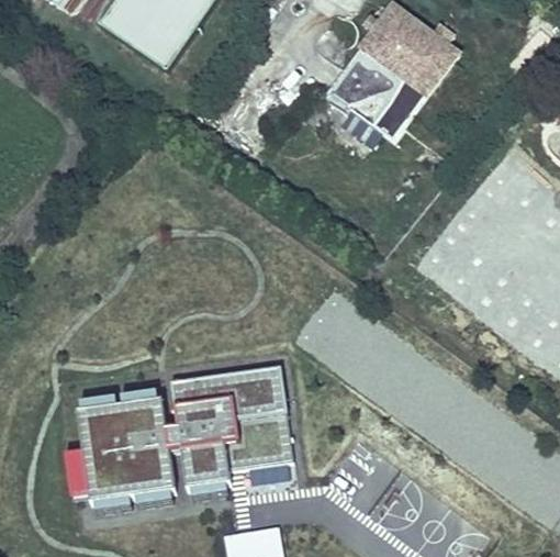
[(86,0),(80,12),(96,20),(105,0),(86,0)]
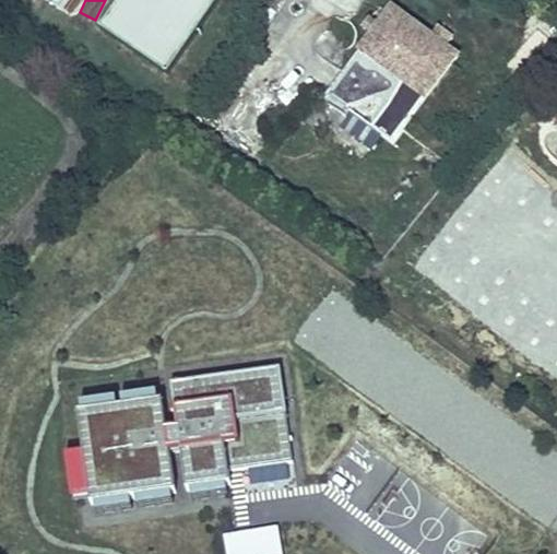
[(113,0),(97,23),(165,69),(211,0),(113,0)]
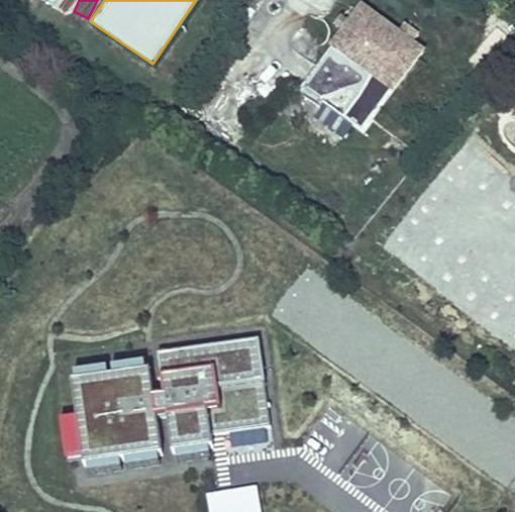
[(423,45),(361,1),(317,63),(336,77),(321,98),(328,103),(319,115),(345,133),(353,121),(364,128),(423,45)]
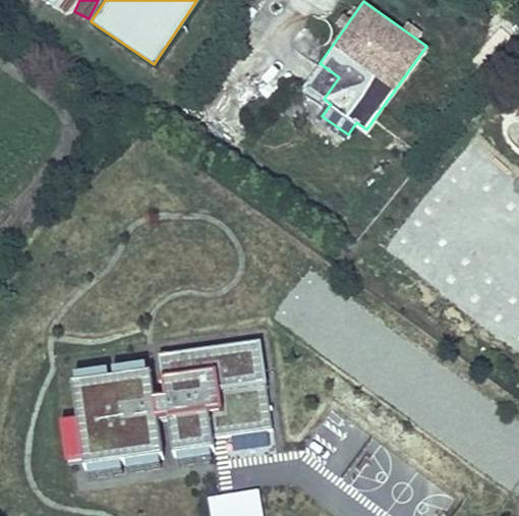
[(320,63),(304,84),(324,99),(339,77),(320,63)]
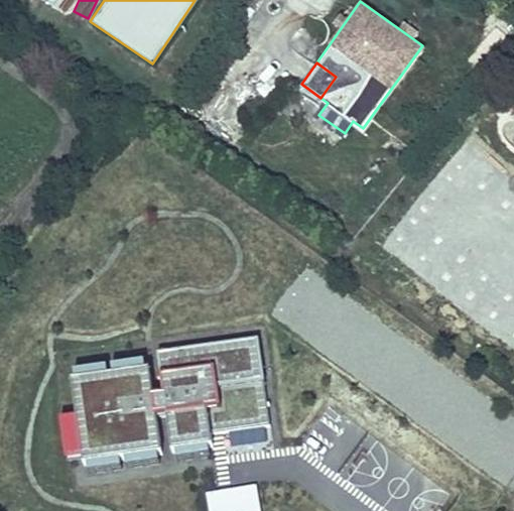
[(257,335),(156,350),(162,391),(152,392),(148,366),(71,377),(76,413),(82,456),(83,461),(160,450),(155,413),(165,411),(170,449),(211,442),(210,431),(209,419),(220,418),(221,429),(268,422),(257,335)]
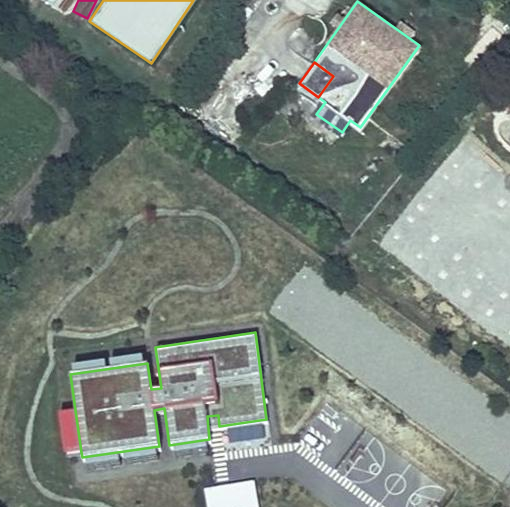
[(75,410),(58,413),(65,454),(81,452),(75,410)]
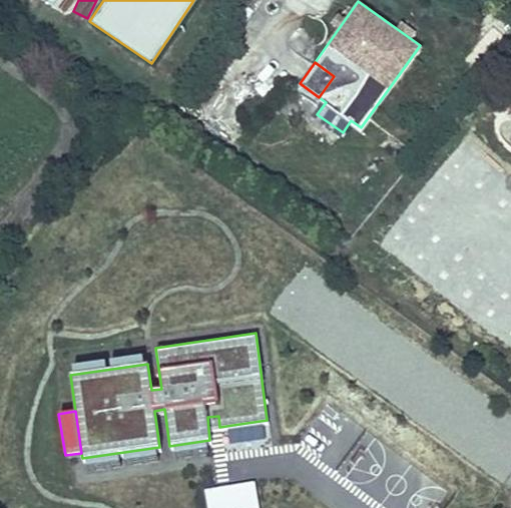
[(218,416),(207,417),(208,429),(214,428),(219,427),(218,416)]
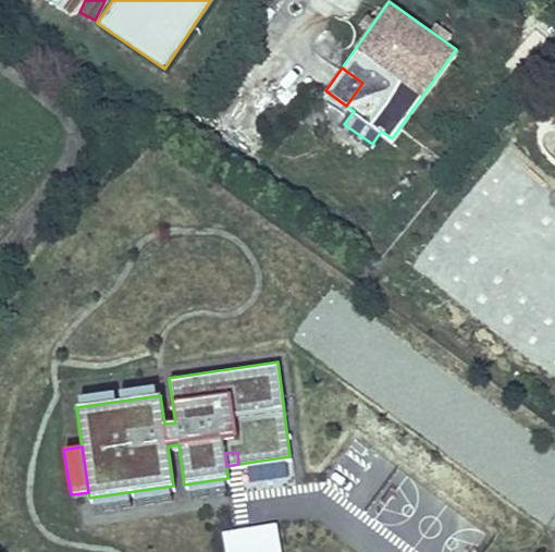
[(242,526),(221,529),(224,551),(280,551),(275,519),(242,526)]
